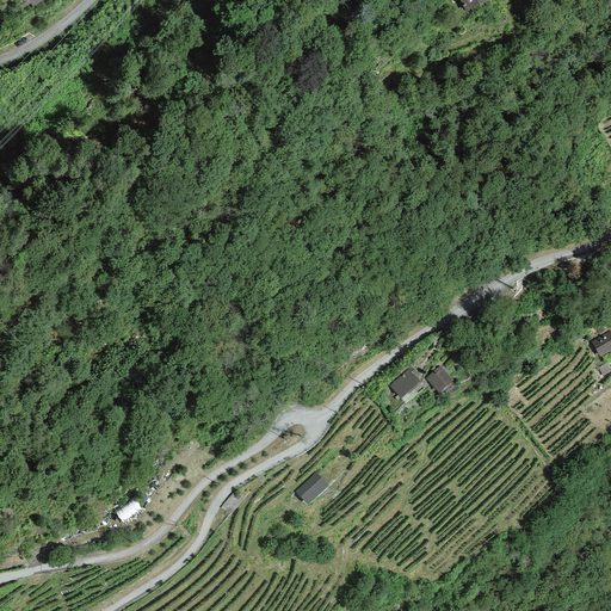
[(610,333),(610,334),(593,344),(600,357),(610,350),(610,333)]
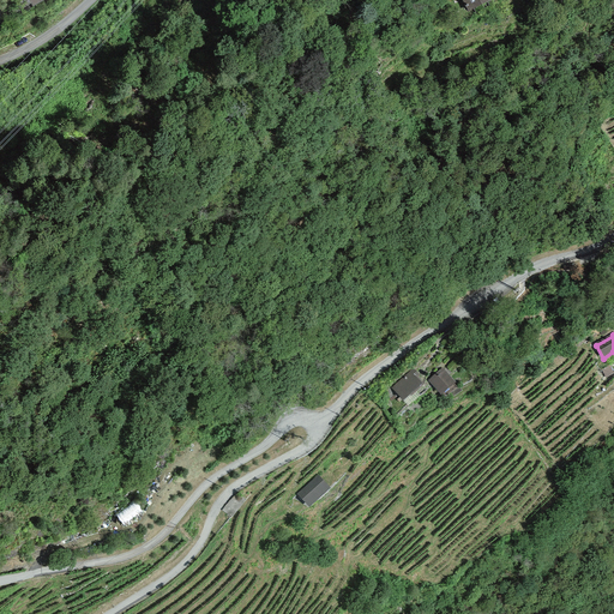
[(453,385),(441,372),(431,381),(441,395),(453,385)]
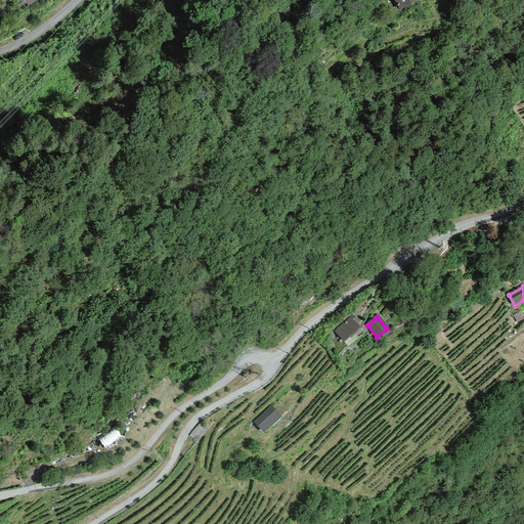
[(336,333),(344,342),(360,329),(351,318),(336,333)]
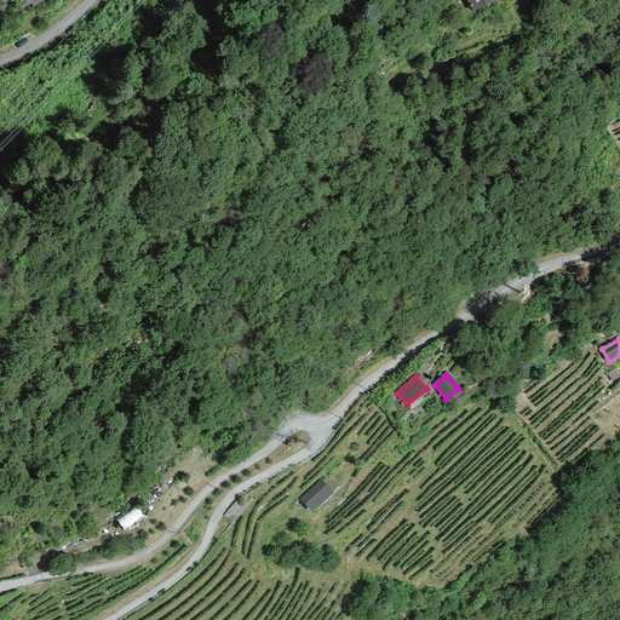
[(321,484),(303,500),(313,512),(331,495),(321,484)]
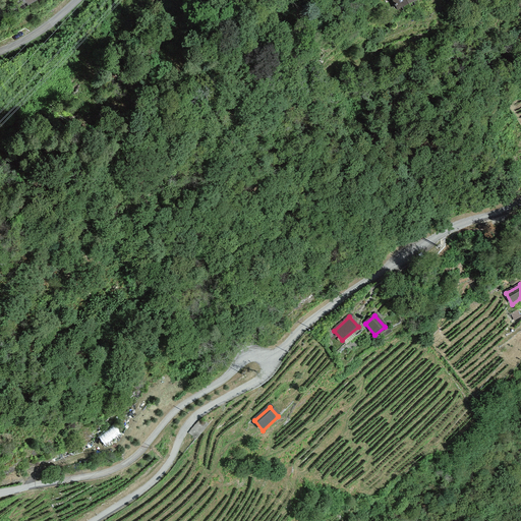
[(201,418),(188,433),(195,440),(209,425),(201,418)]
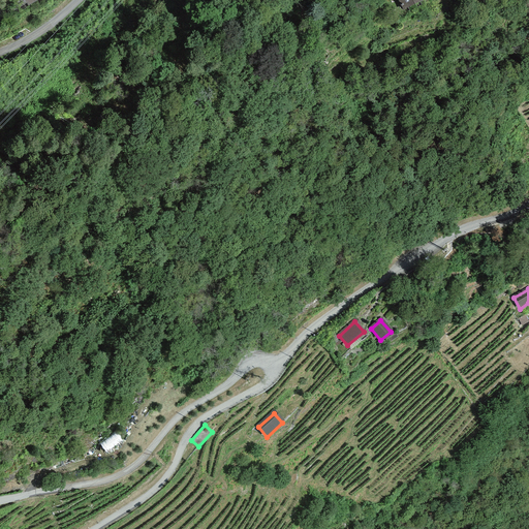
[(106,453),(123,442),(118,433),(100,443),(106,453)]
